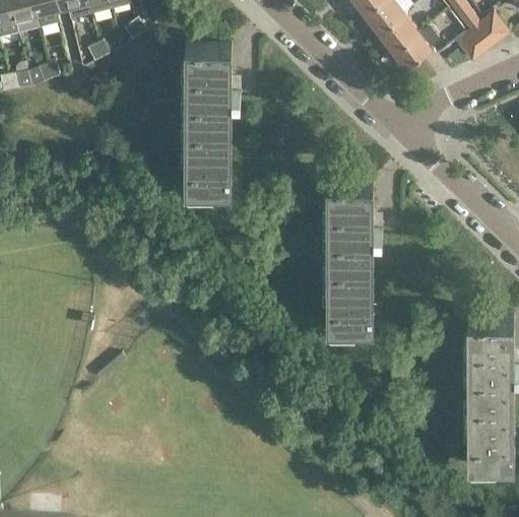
[(0,23),(15,19),(10,0),(0,0),(0,23)]
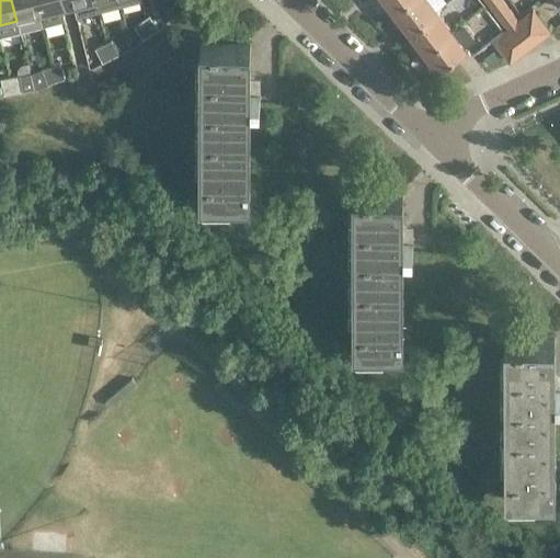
[(11,0),(16,21),(20,35),(42,30),(34,0),(11,0)]
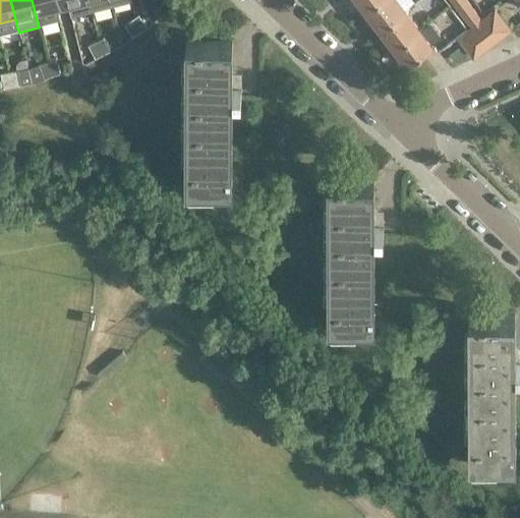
[(59,22),(53,0),(32,0),(36,14),(39,27),(59,22)]
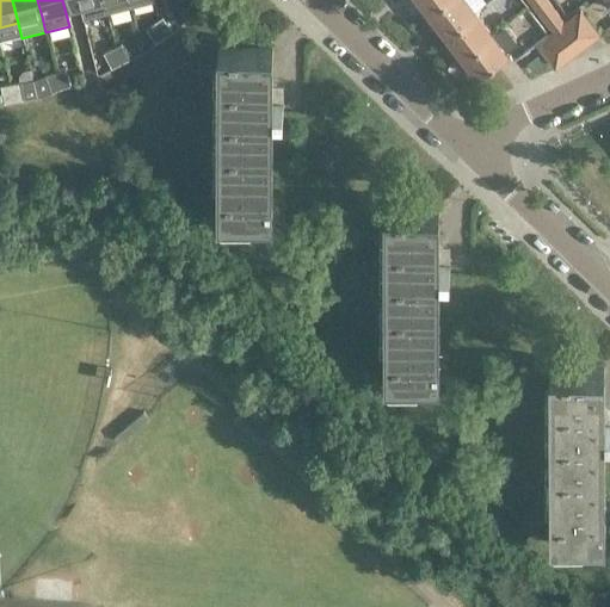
[(103,0),(76,0),(82,22),(108,16),(103,0)]
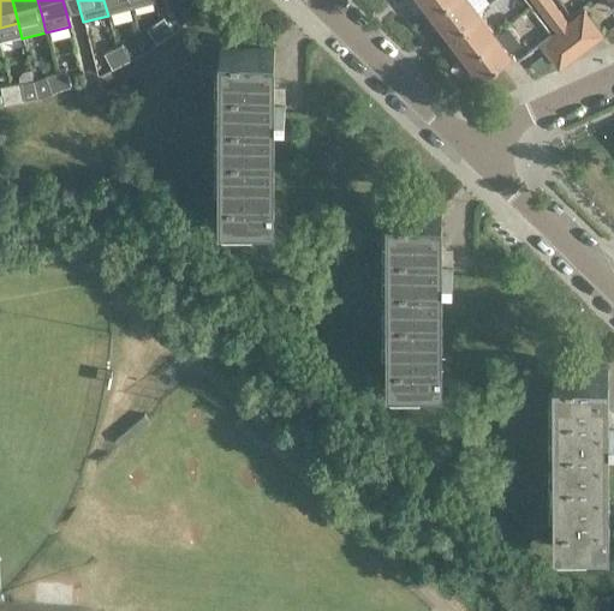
[(129,0),(103,0),(108,16),(131,10),(129,0)]
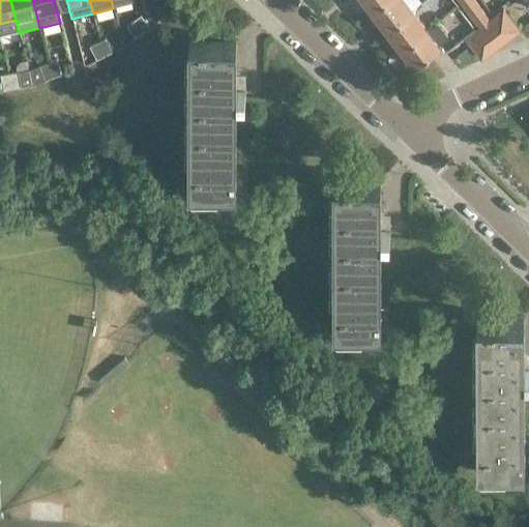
[(111,0),(113,8),(134,3),(133,0),(111,0)]
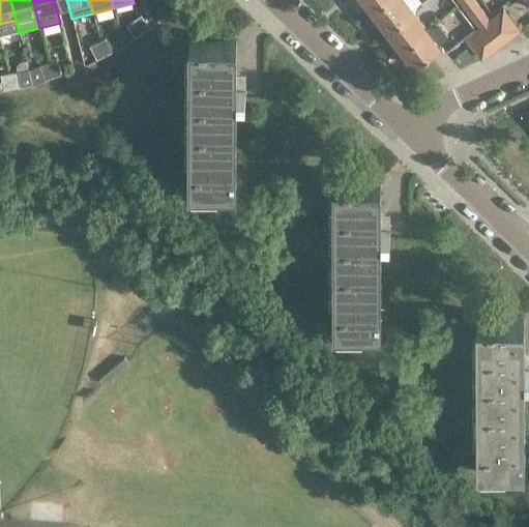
[(360,0),(371,12),(386,0),(360,0)]
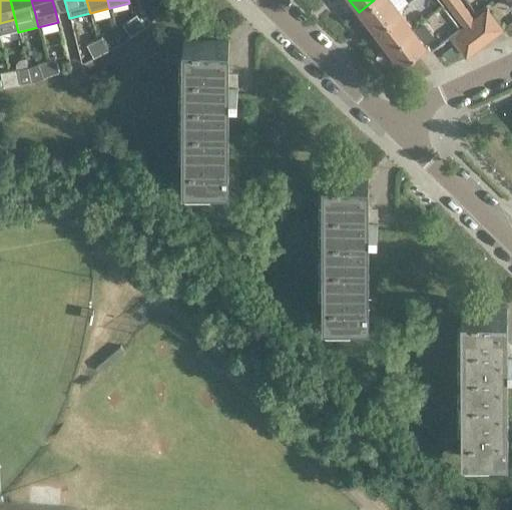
[(390,0),(374,0),(359,12),(373,31),(399,11),(390,0)]
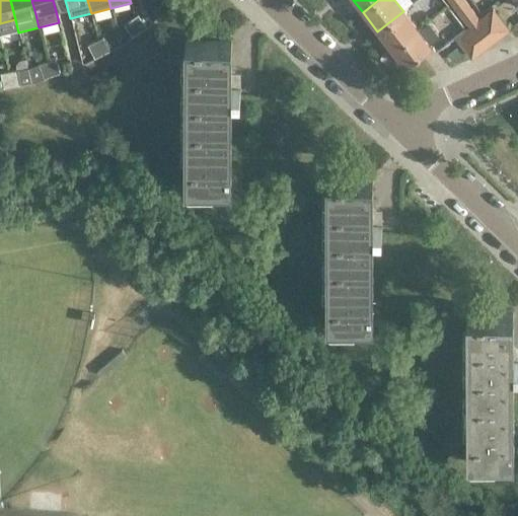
[(454,10),(463,2),(461,0),(446,0),(454,10)]
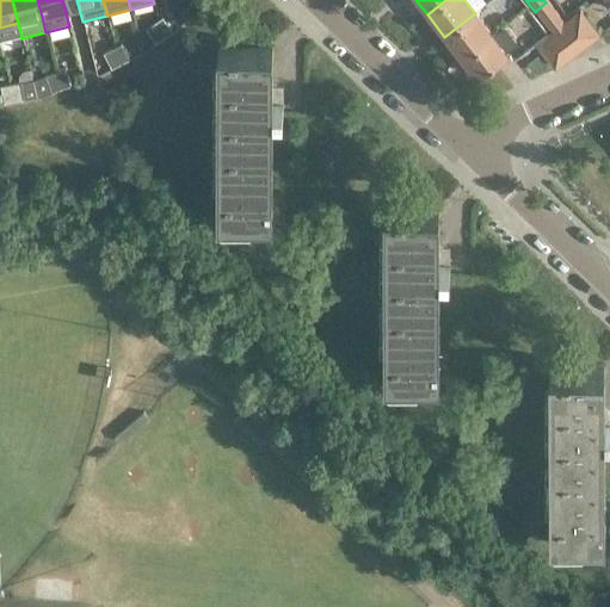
[(543,23),(554,13),(546,2),(535,12),(543,23)]
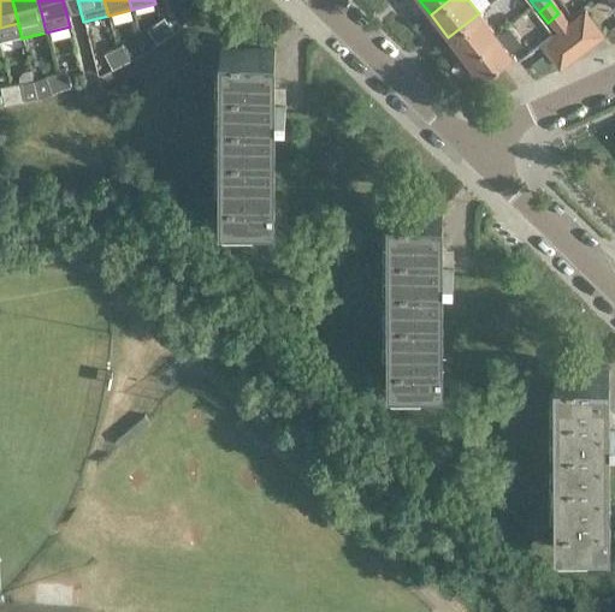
[(584,12),(572,22),(590,46),(602,37),(584,12)]
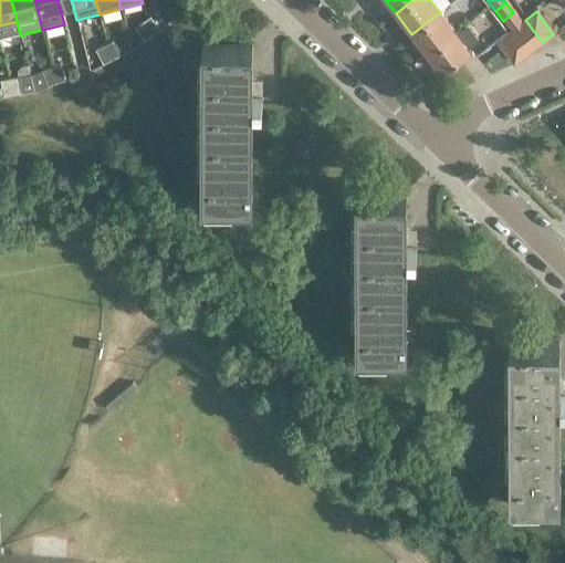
[(458,34),(448,22),(440,12),(411,34),(428,56),(458,34)]
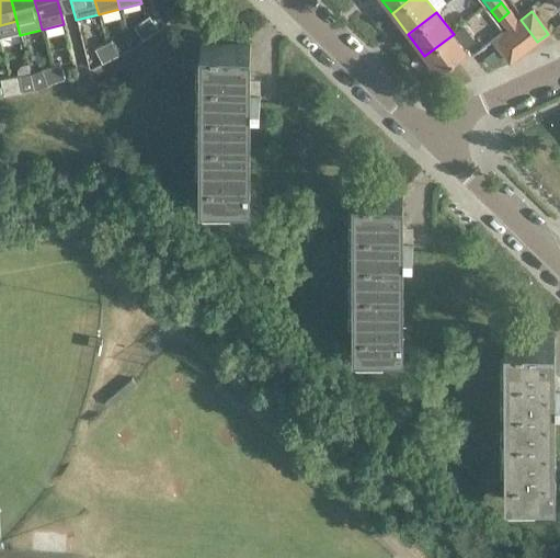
[(509,12),(499,21),(506,31),(516,23),(509,12)]
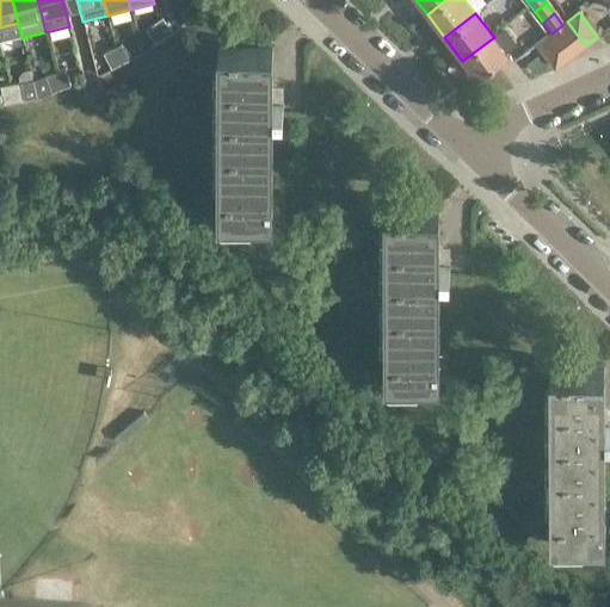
[(529,20),(528,20),(525,16),(517,22),(536,47),(547,37),(533,18),(529,20)]
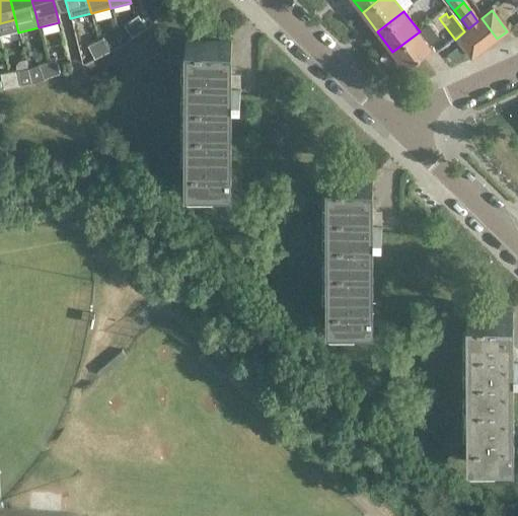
[(134,26),(139,33),(146,28),(137,16),(136,17),(138,23),(134,26)]
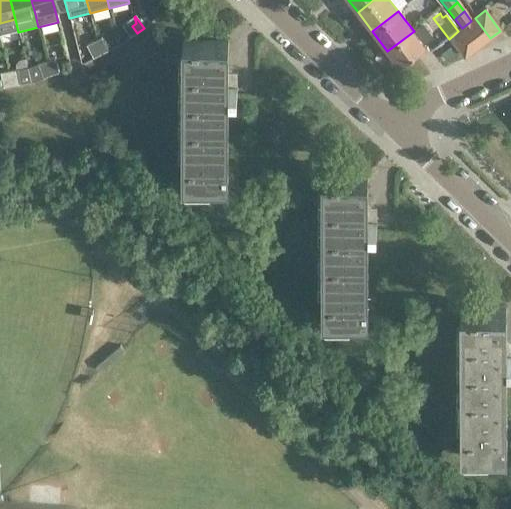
[(130,38),(137,33),(132,26),(136,23),(134,17),(121,26),(125,31),(130,38)]
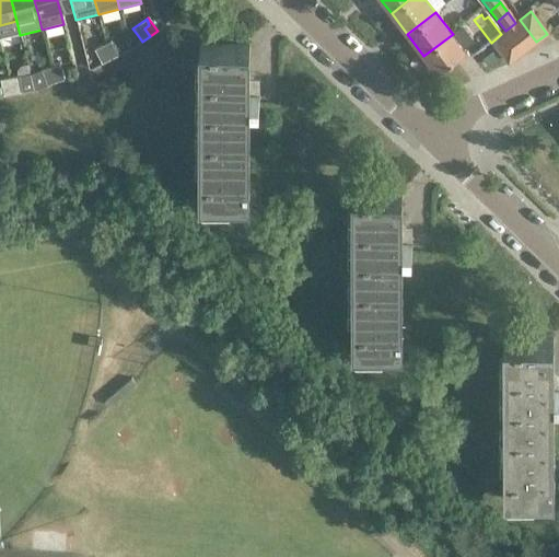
[(533,45),(515,23),(505,31),(522,54),(533,45)]
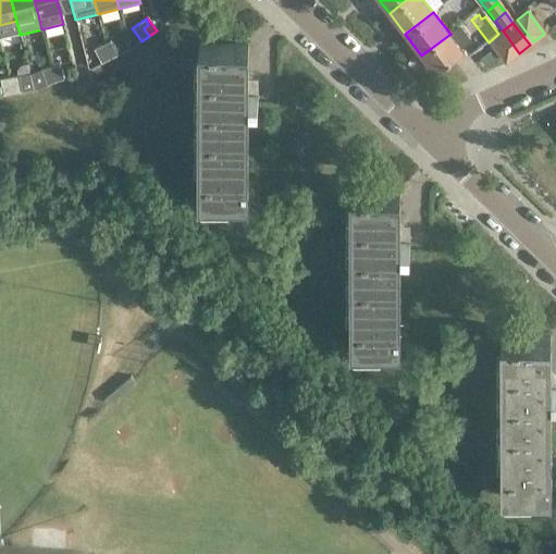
[(433,71),(461,49),(460,47),(467,41),(457,28),(451,34),(421,56),(433,71)]
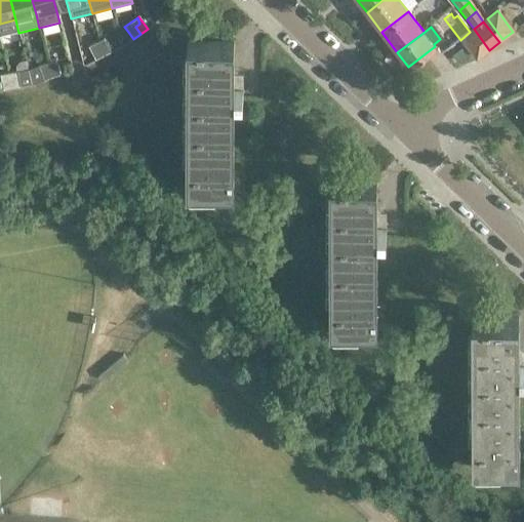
[(470,32),(460,40),(459,40),(461,42),(476,61),(485,53),(470,32)]
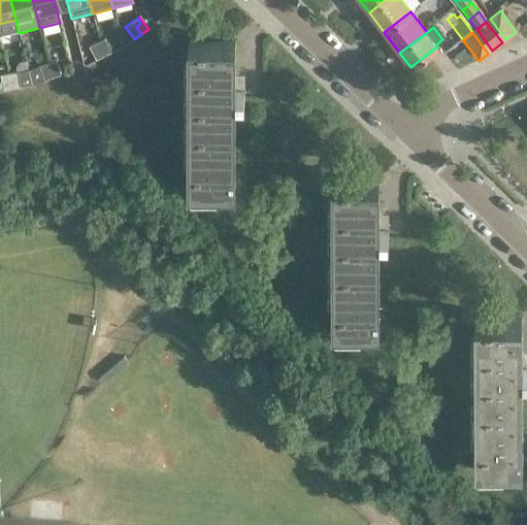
[(99,50),(104,58),(111,54),(104,39),(100,41),(102,47),(99,50)]
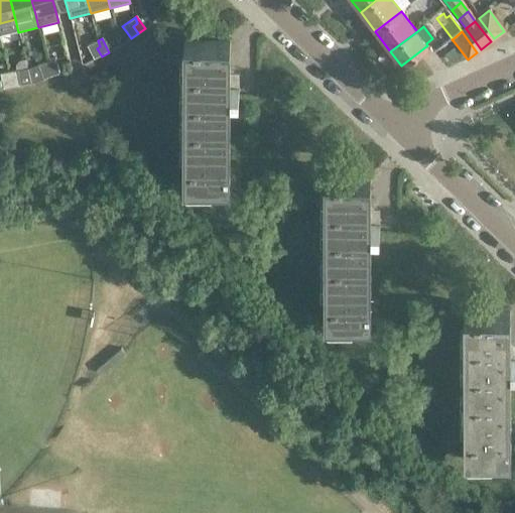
[(94,60),(102,56),(97,48),(100,46),(98,40),(87,46),(94,60)]
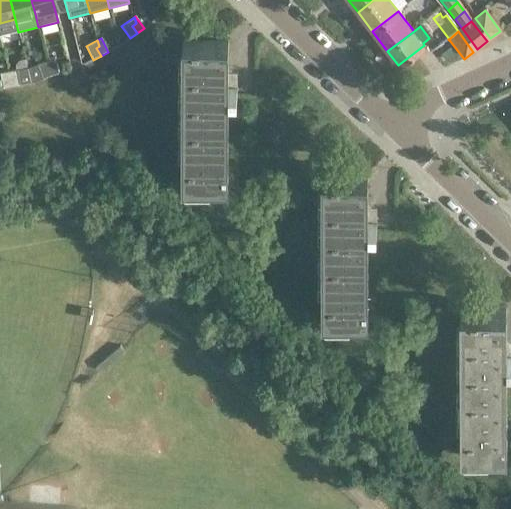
[(228,42),(182,42),(182,171),(183,185),(228,185),(228,167),(222,167),(222,98),(228,98),(228,96),(237,96),(237,88),(236,88),(228,76),(222,76),(222,48),(228,48),(228,42)]
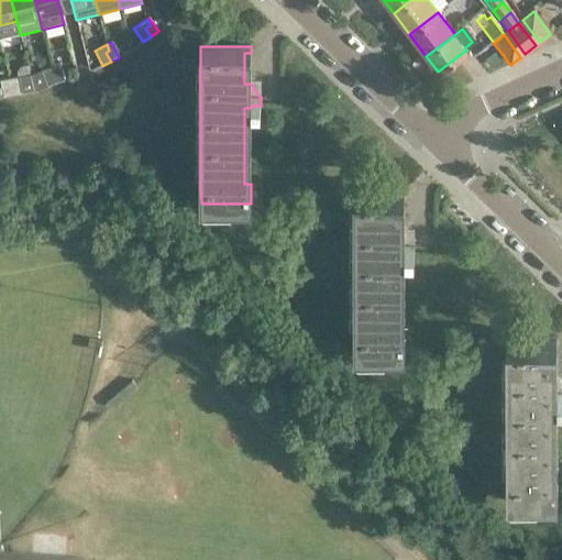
[(53,75),(56,85),(65,81),(59,66),(51,68),(53,75)]
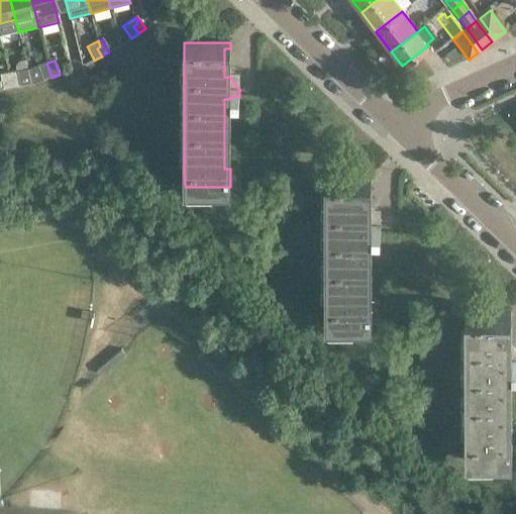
[(31,84),(52,78),(48,69),(46,63),(27,70),(31,83),(31,84)]
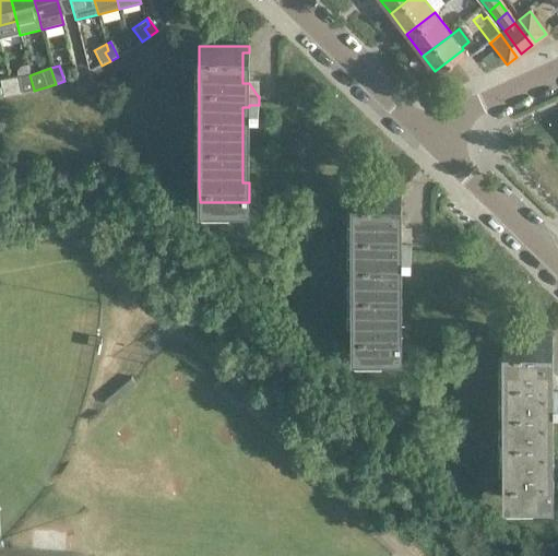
[(34,90),(30,75),(19,77),(20,84),(21,92),(22,93),(34,90)]
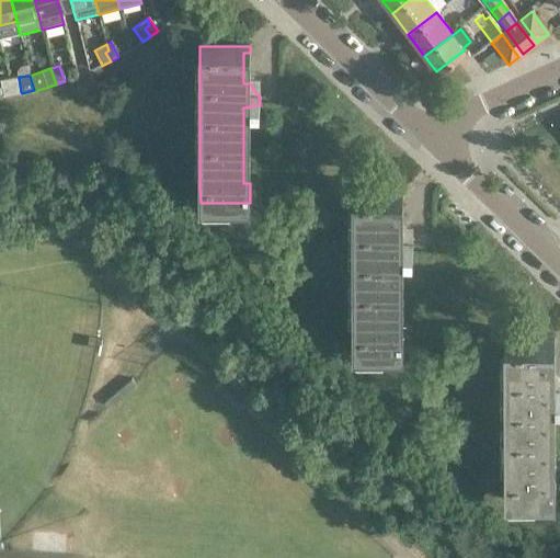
[(9,79),(12,95),(22,93),(21,92),(20,84),(19,77),(9,79)]
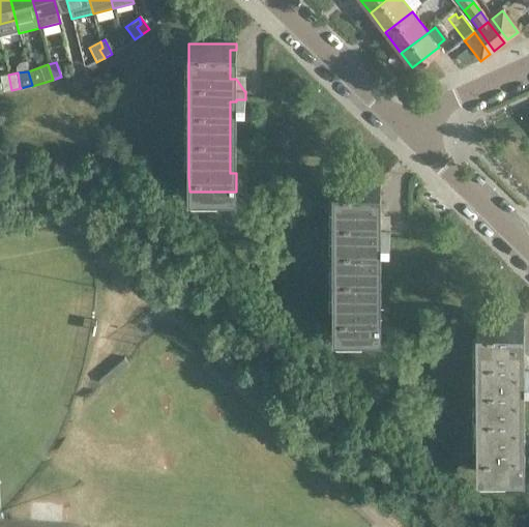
[(3,92),(11,90),(8,75),(0,77),(3,92)]
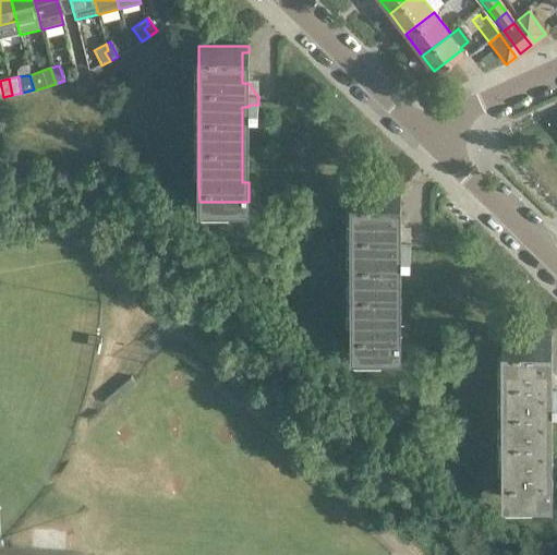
[(400,193),(350,193),(351,349),(400,349),(401,329),(394,330),(394,254),(400,254),(400,252),(411,252),(411,243),(409,243),(400,230),(394,230),(394,200),(400,200),(400,193)]
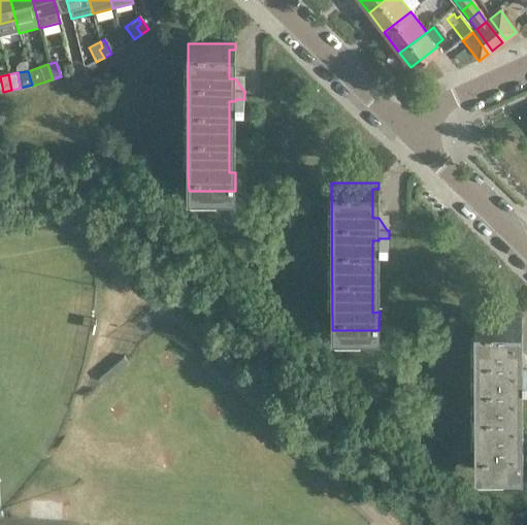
[(521,322),(473,322),(473,468),(522,468),(522,451),(516,451),(515,380),(521,380),(521,378),(526,376),(526,365),(521,356),(515,356),(515,327),(521,327),(521,322)]
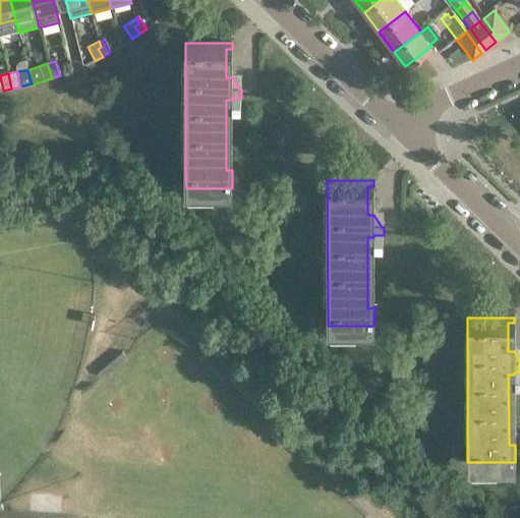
[(122,354),(96,375),(101,381),(126,360),(122,354)]
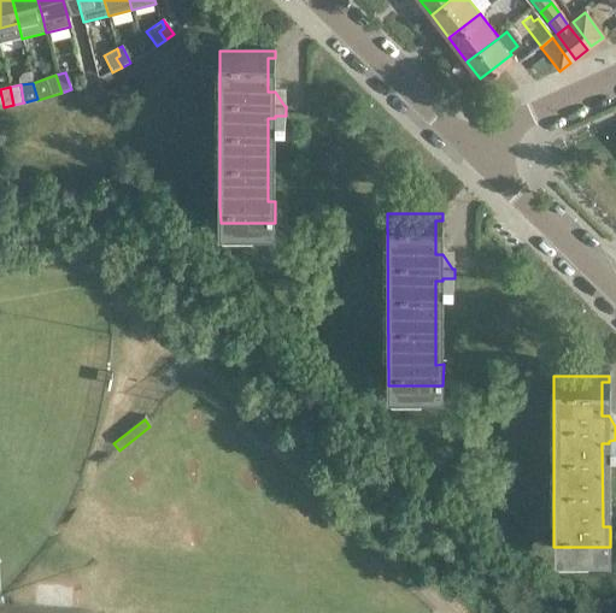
[(242,422),(236,426),(259,448),(264,443),(242,422)]
